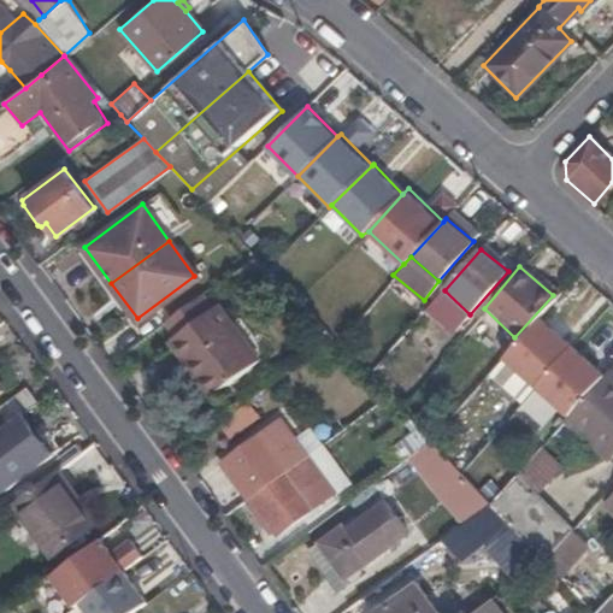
[(200,292),(163,319),(174,334),(166,340),(184,363),(193,355),(217,388),(258,358),(218,306),(216,301),(211,306),(200,292)]
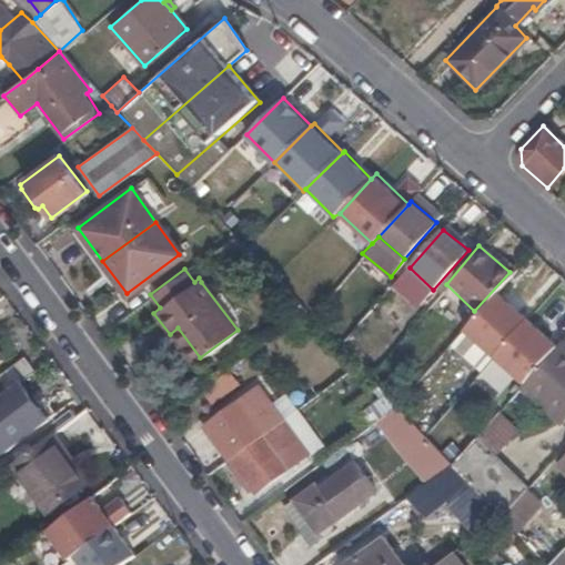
[(178,328),(170,334),(190,364),(200,357),(178,328)]
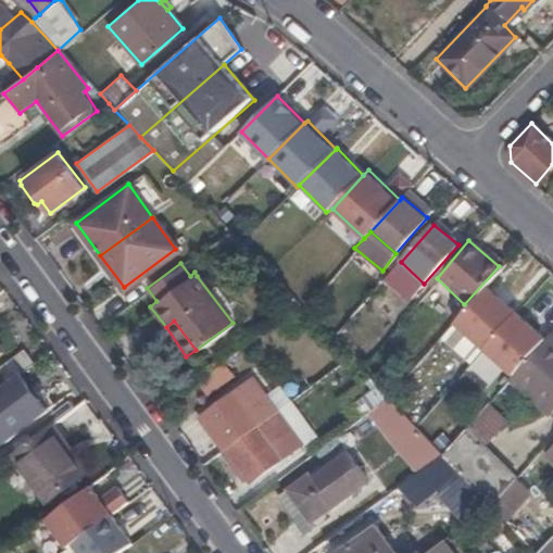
[(552,339),(545,334),(510,375),(549,410),(552,404),(552,339)]
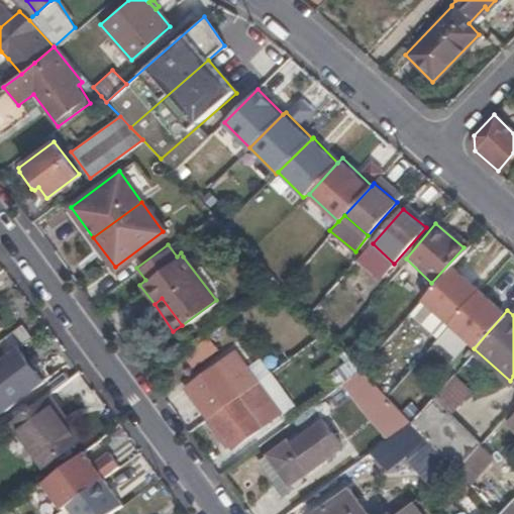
[(21,325),(0,335),(0,346),(1,348),(26,336),(21,325)]
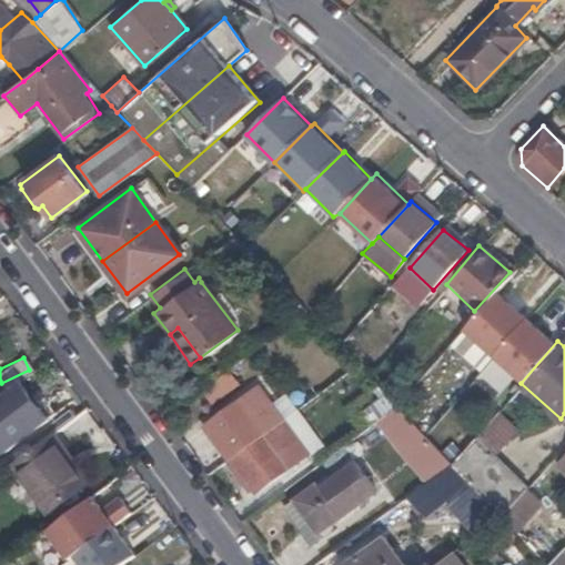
[(476,372),(494,390),(508,375),(491,359),(476,372)]
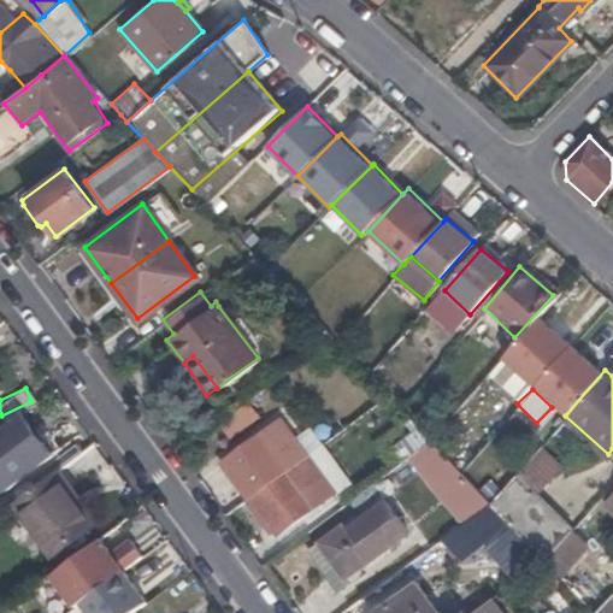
[(30,424),(19,412),(0,426),(0,490),(51,453),(43,443),(46,434),(41,426),(30,424)]
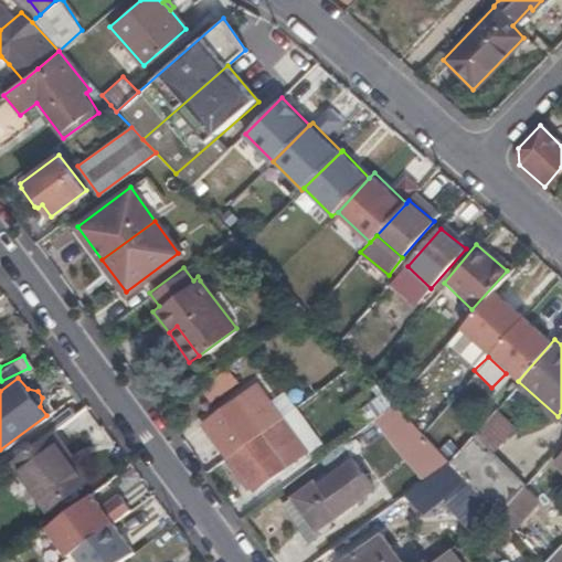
[(263,428),(273,422),(250,389),(240,395),(263,428)]
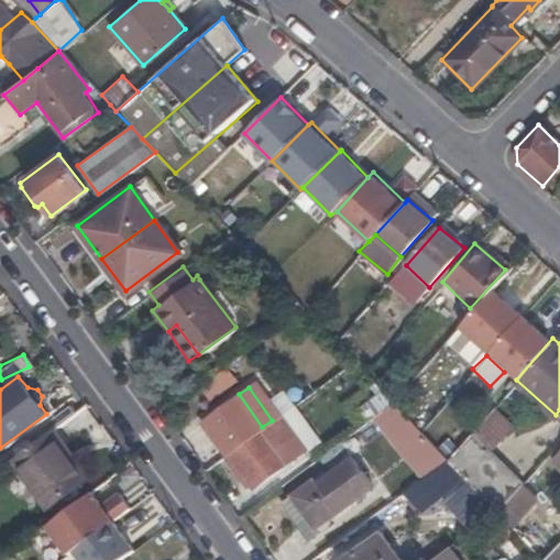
[(200,421),(226,454),(262,427),(239,394),(200,421)]
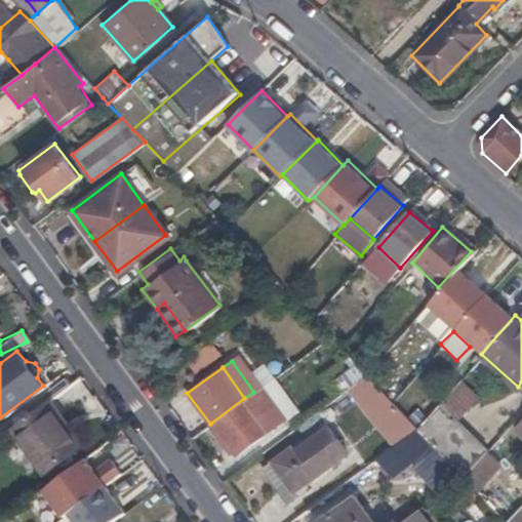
[(393,443),(417,426),(367,372),(346,387),(393,443)]
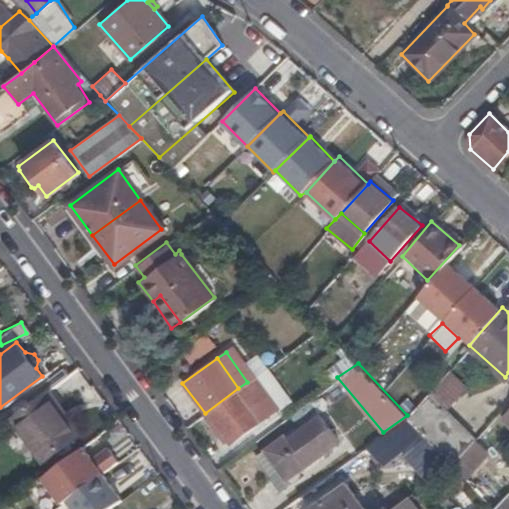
[(447,403),(466,384),(450,368),(431,387),(447,403)]
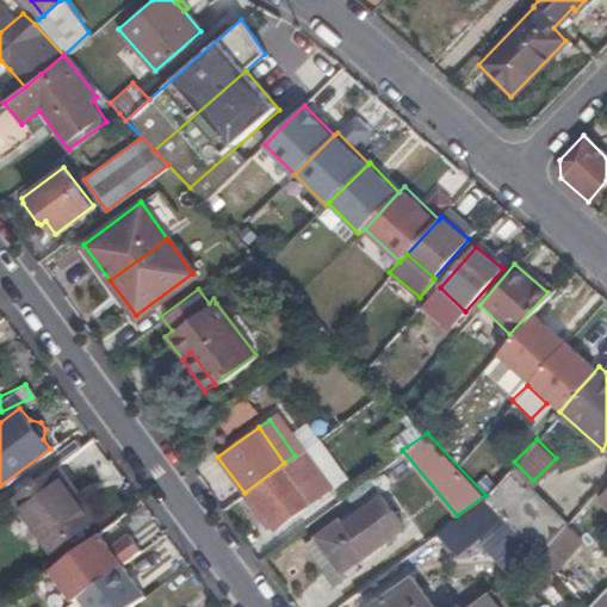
[(308,474),(295,456),(284,463),(297,481),(308,474)]
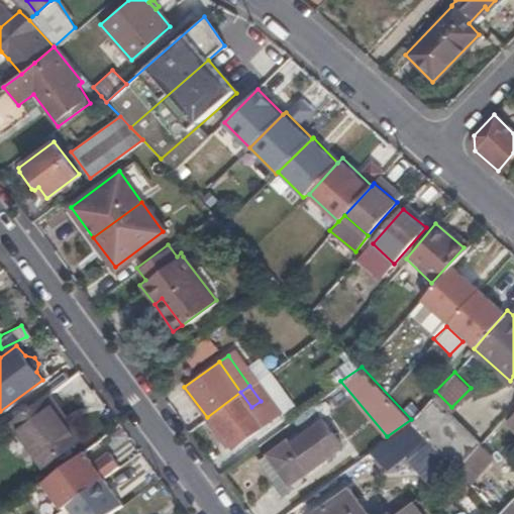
[(240,392),(207,417),(229,449),(264,424),(251,407),(240,392)]
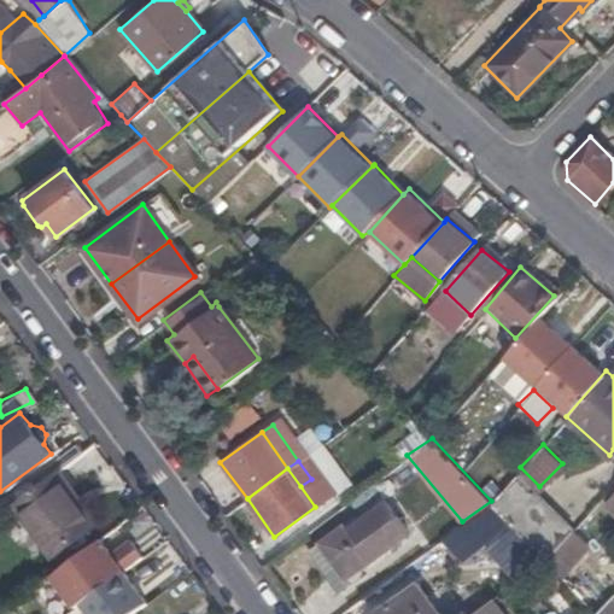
[(52,473),(12,502),(52,555),(95,522),(82,504),(77,508),(52,473)]
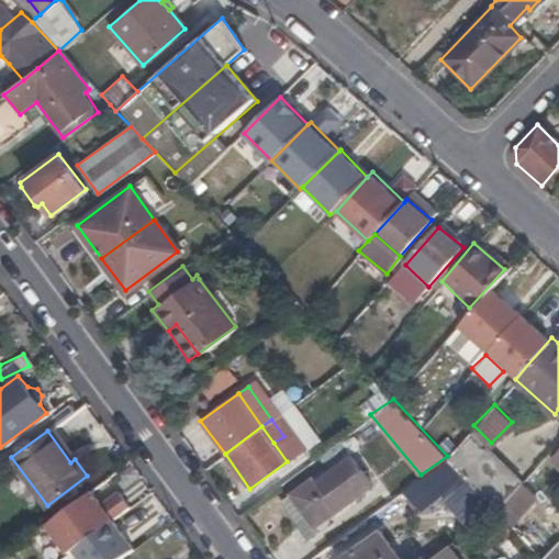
[(447,456),(444,459),(492,511),(493,512),(520,482),(470,431),(447,456)]
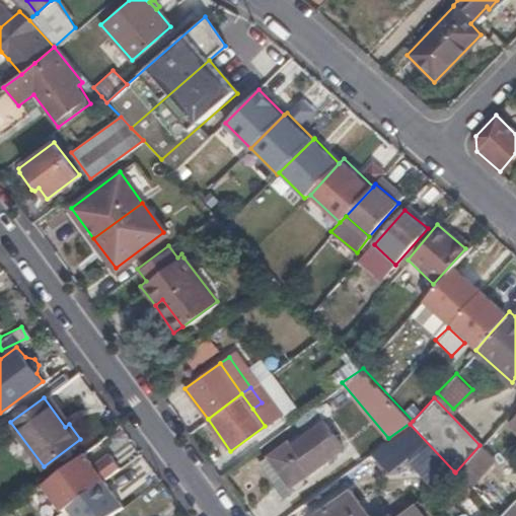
[(322,421),(288,445),(286,443),(260,462),(286,498),(293,492),(290,487),(324,462),(320,457),(340,444),(322,421)]
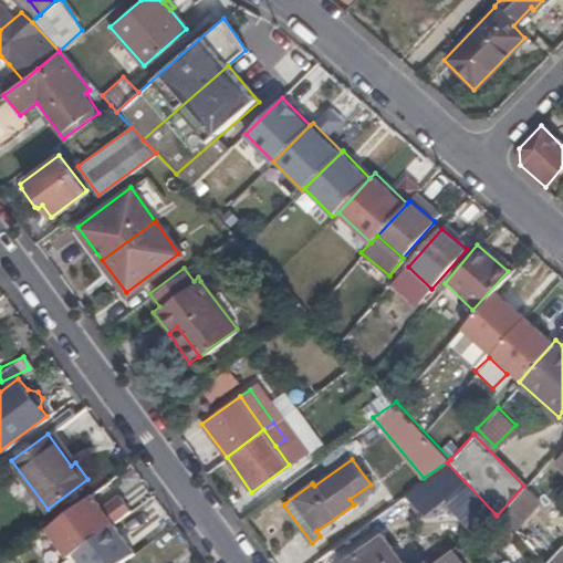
[(107,480),(86,497),(93,507),(80,517),(77,519),(69,525),(93,560),(135,528),(127,517),(133,514),(107,480)]
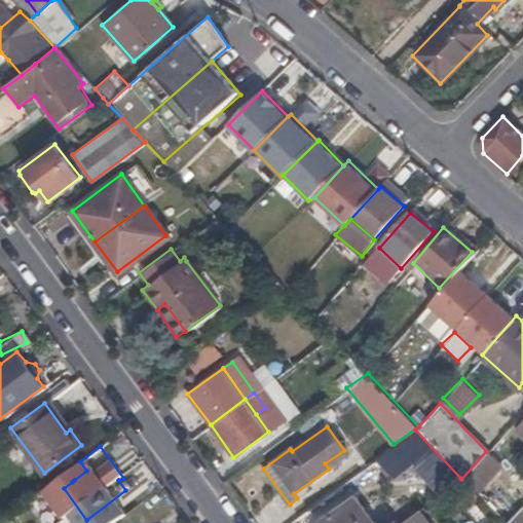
[(486,451),(461,479),(473,491),(496,462),(486,451)]
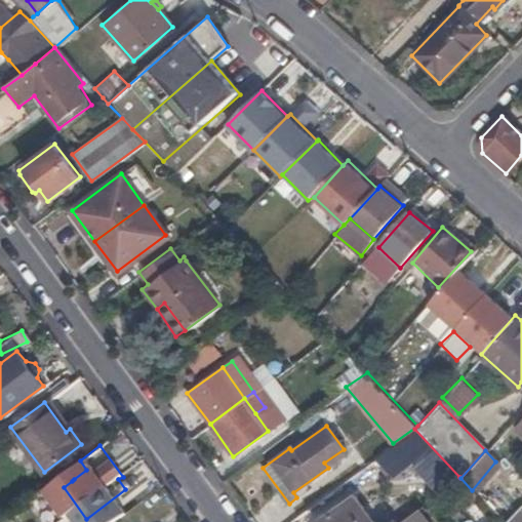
[(129,486),(123,477),(118,479),(125,489),(129,486)]
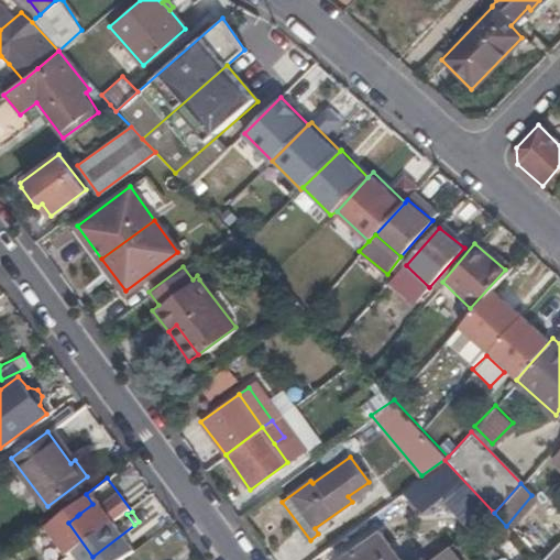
[(458,538),(470,528),(460,516),(448,525),(458,538)]
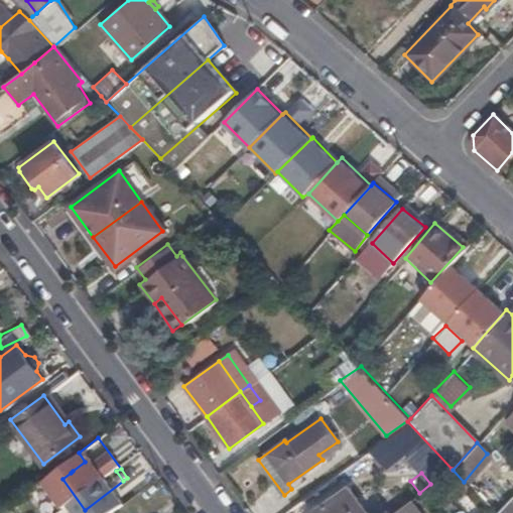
[(365,512),(347,488),(311,512),(365,512)]
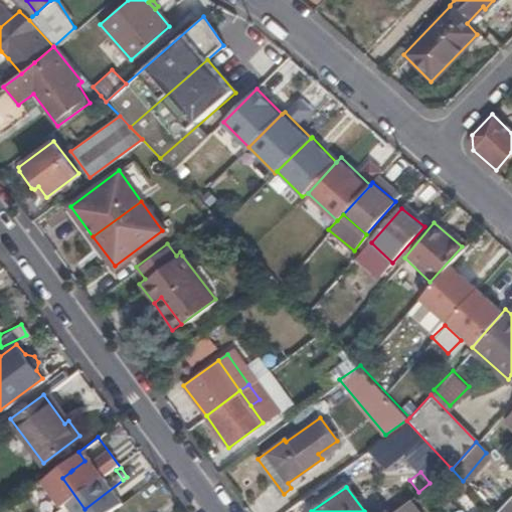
[(387,511),(424,511),(413,494),(387,510),(387,511)]
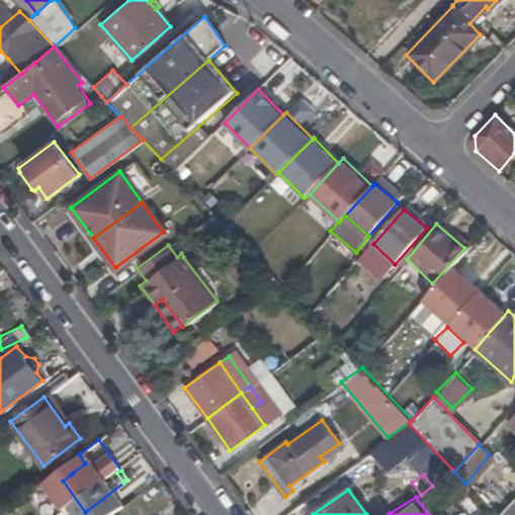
[(514,514),(514,502),(514,501),(501,512),(504,514),(514,514)]
